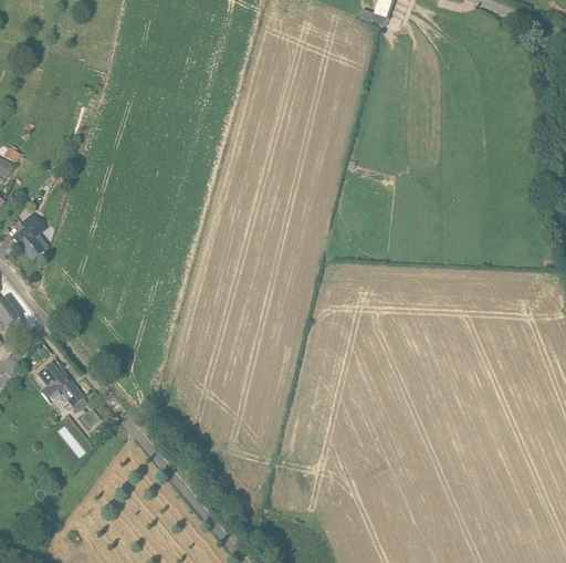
[(386,22),(392,0),(378,0),(376,10),(364,7),(360,14),(386,22)]
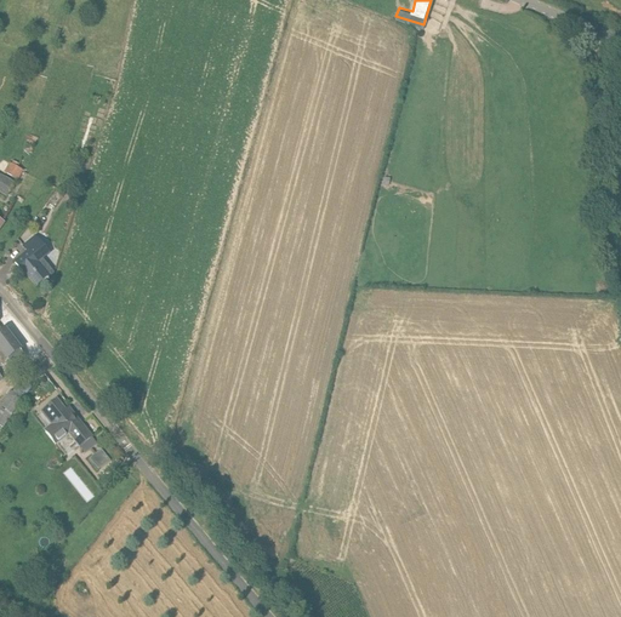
[(17,176),(22,167),(11,161),(6,170),(17,176)]
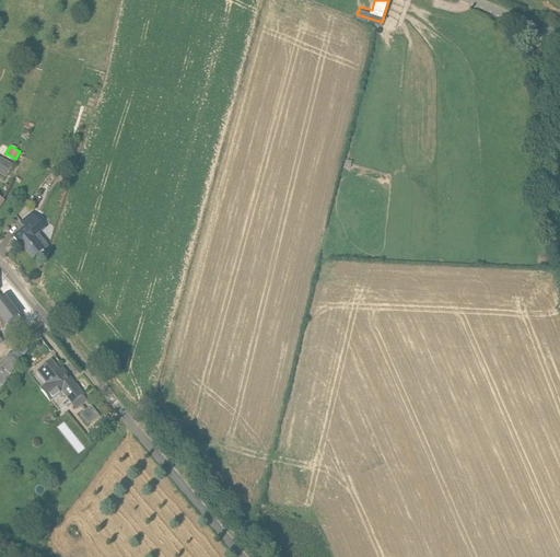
[(0,170),(6,174),(13,162),(0,154),(0,170)]
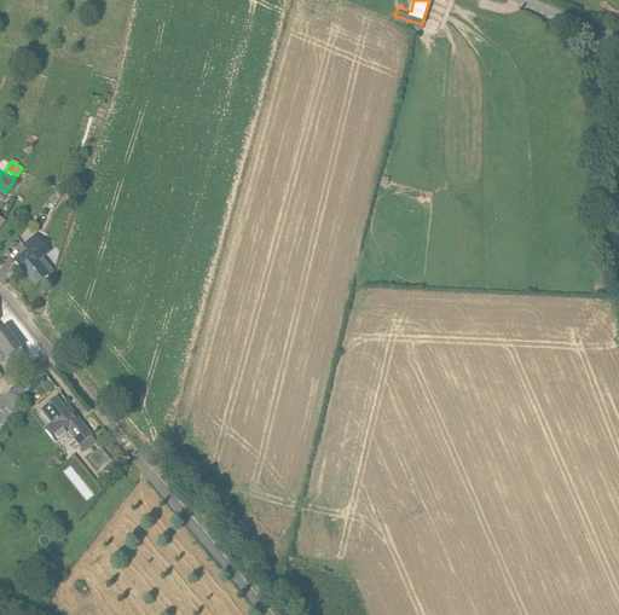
[(51,266),(41,253),(47,248),(35,233),(23,243),(28,248),(15,259),(19,265),(21,264),(36,282),(47,272),(46,270),(51,266)]
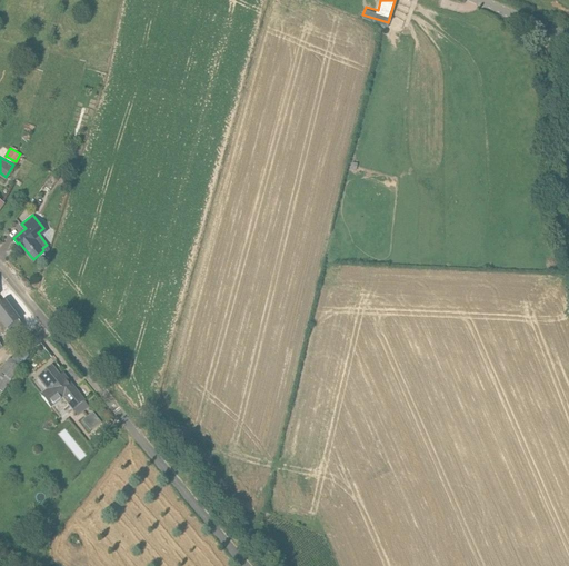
[(8,340),(25,327),(3,299),(0,301),(0,318),(0,331),(1,331),(8,340)]
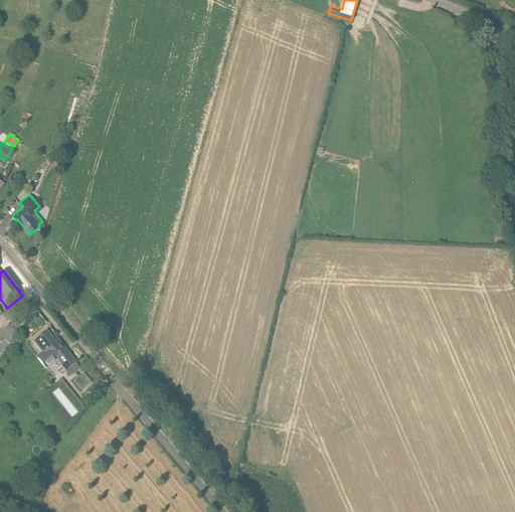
[(17,313),(10,323),(18,329),(25,319),(17,313)]
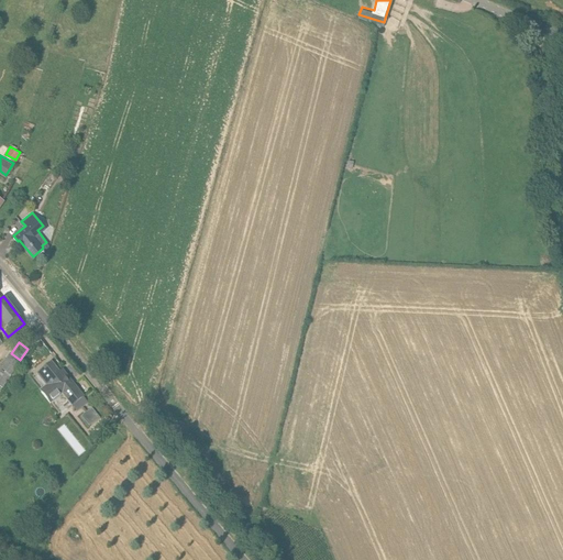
[(0,365),(0,383),(3,386),(20,362),(8,353),(0,365)]
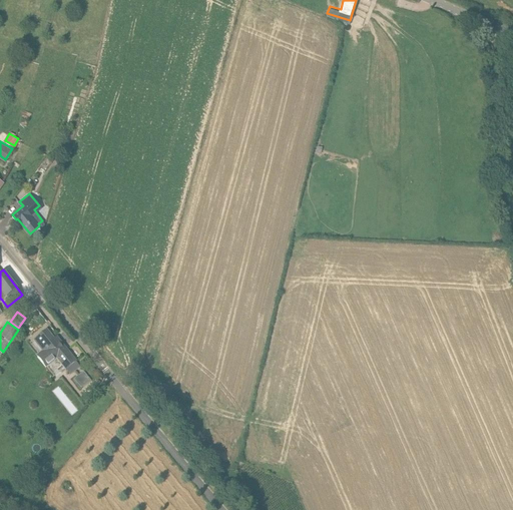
[(58,342),(46,328),(34,338),(42,349),(37,354),(45,365),(56,356),(65,367),(66,366),(70,371),(79,364),(75,359),(64,344),(62,345),(59,341),(58,342)]
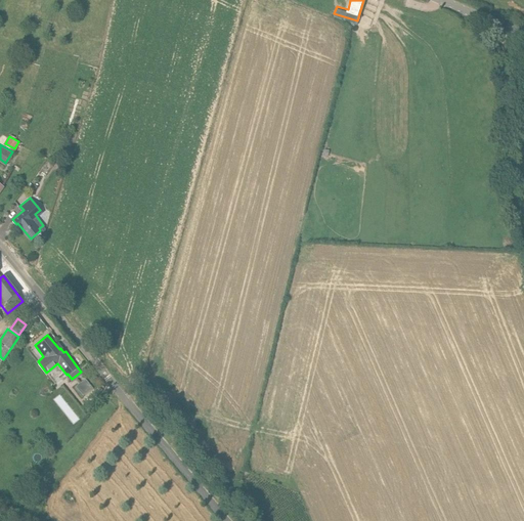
[(72,380),(84,392),(92,384),(81,372),(72,380)]
